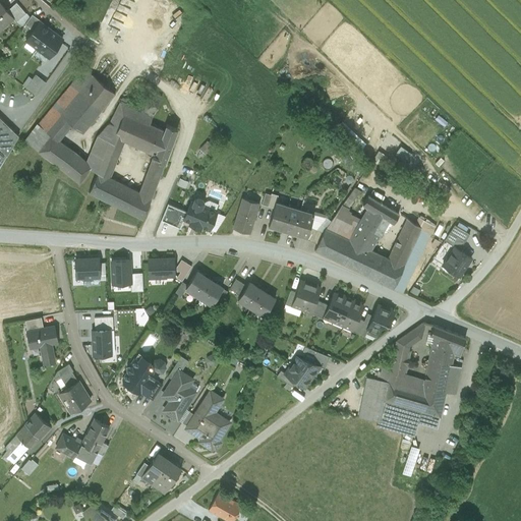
[(115,0),(104,23),(111,26),(124,0),(115,0)]
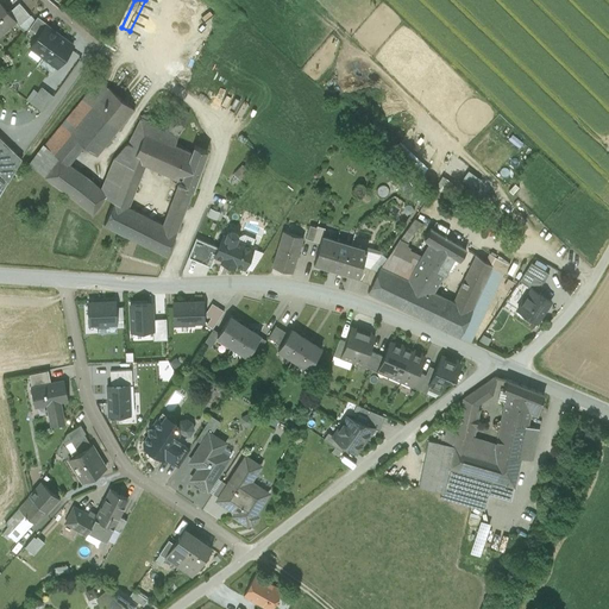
[(0,2),(0,36),(16,23),(17,22),(10,13),(0,2)]
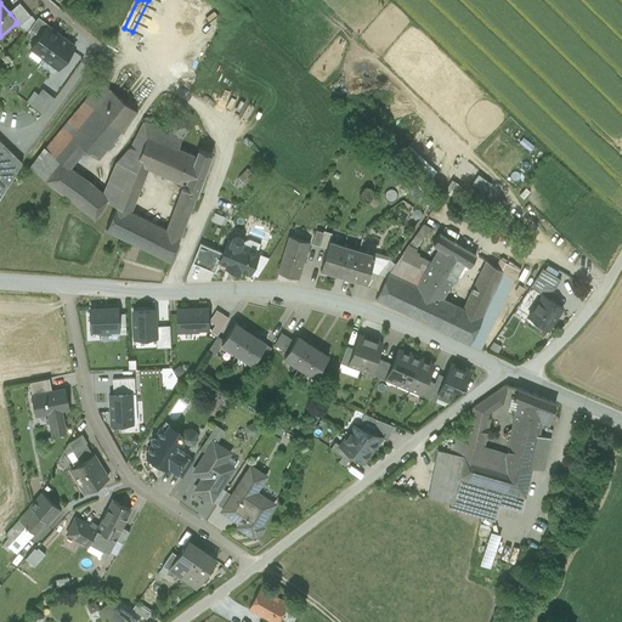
[(17,22),(16,23),(20,27),(32,16),(20,4),(10,13),(17,22)]
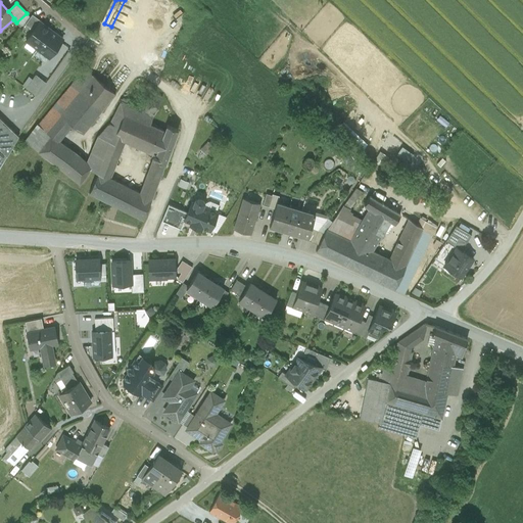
[(39,21),(26,39),(37,48),(50,30),(39,21)]
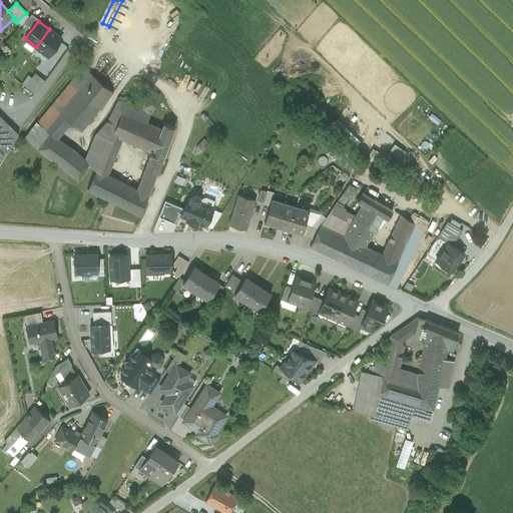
[(61,38),(49,29),(36,47),(48,55),(61,38)]
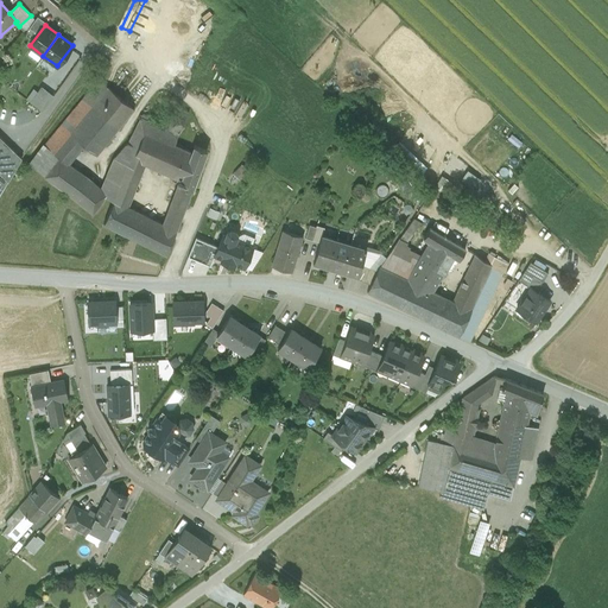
[(80,141),(97,154),(134,111),(103,84),(94,96),(89,94),(45,147),(55,154),(59,149),(64,143),(74,150),(80,141)]
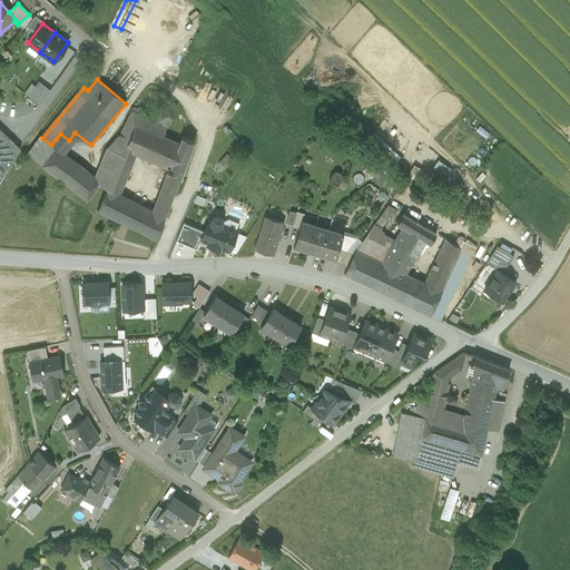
[(29,96),(39,104),(49,89),(38,81),(29,96)]
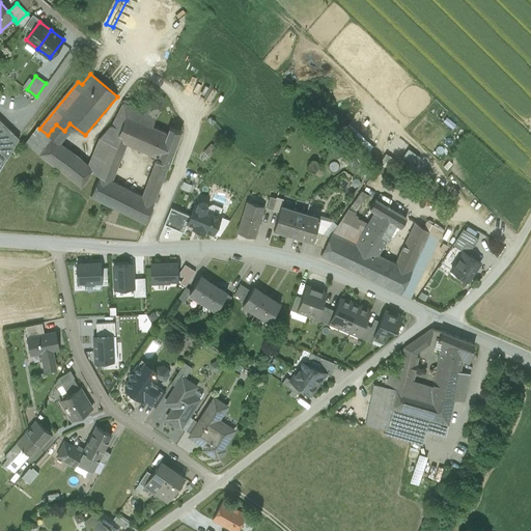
[(158,158),(168,135),(152,127),(165,100),(138,89),(130,107),(123,104),(113,123),(100,139),(127,149),(128,146),(158,158)]
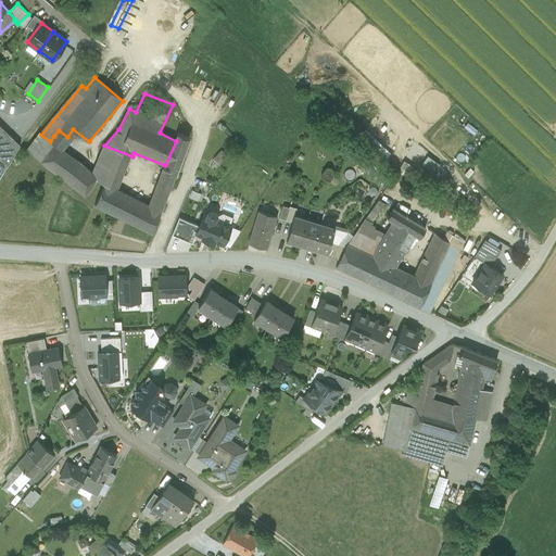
[(0,125),(0,158),(1,159),(8,165),(20,143),(0,125)]
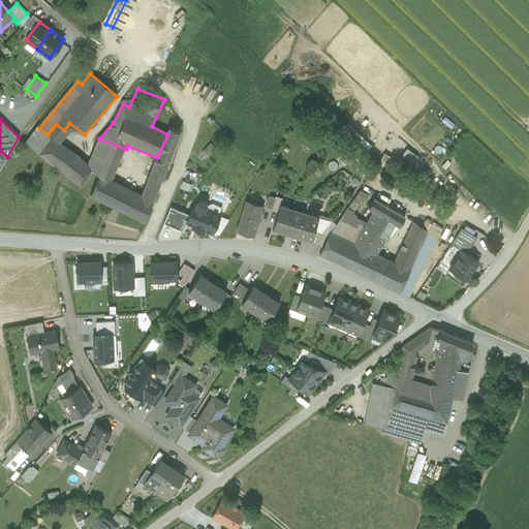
[(364,151),(370,145),(346,122),(340,129),(364,151)]
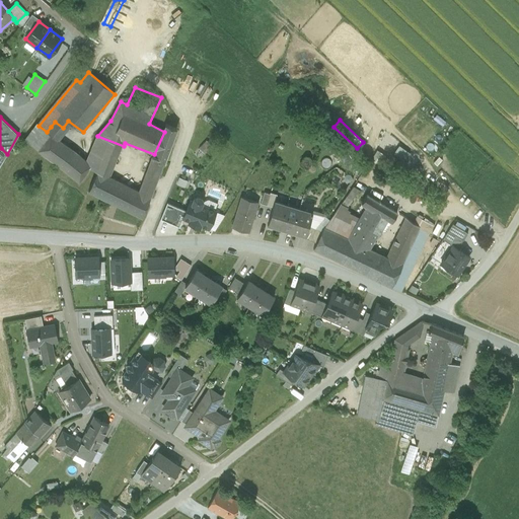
[(47,132),(39,126),(25,142),(80,183),(90,170),(93,166),(87,162),(59,141),(47,132)]
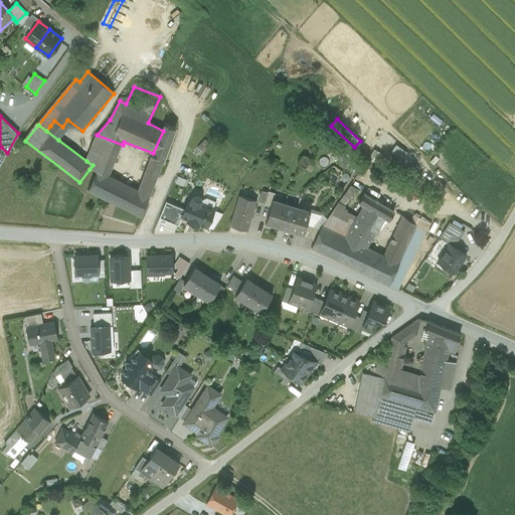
[(152,157),(164,162),(176,129),(165,125),(163,131),(153,153),(152,157)]
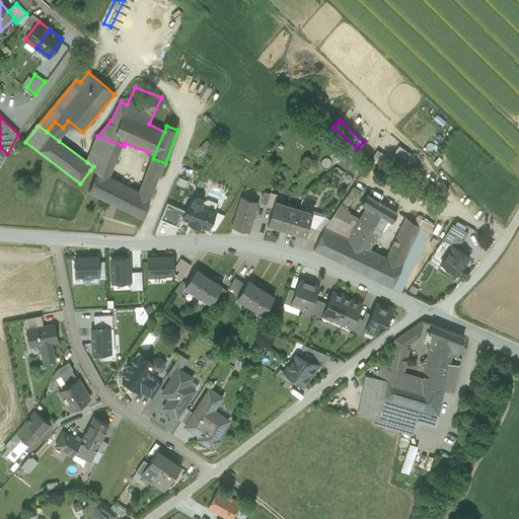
[(63,136),(51,127),(47,132),(59,141),(63,136)]
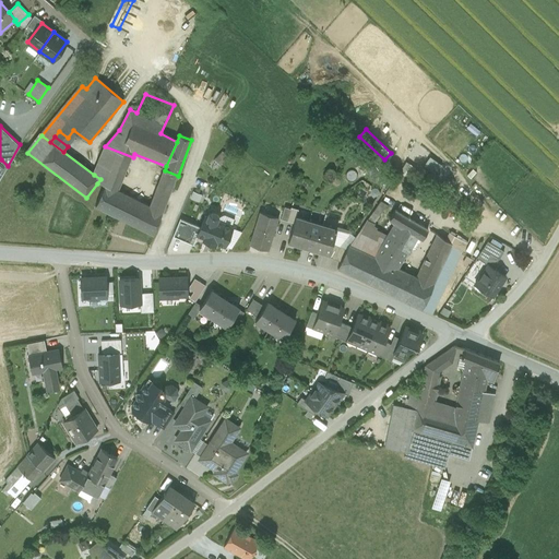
[(133,157),(105,146),(94,175),(100,179),(97,183),(107,187),(107,186),(119,191),(133,157)]
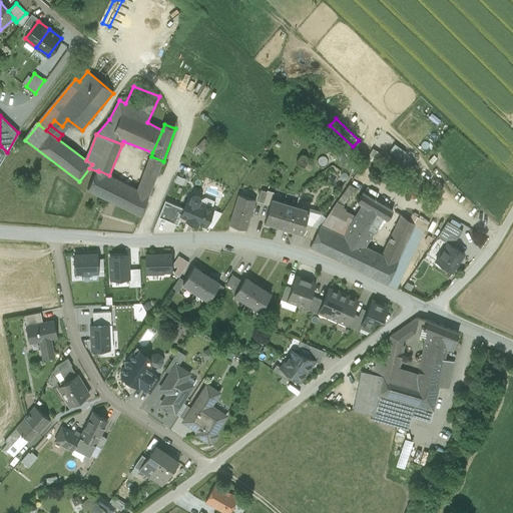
[(197,146),(202,152),(209,145),(204,139),(197,146)]
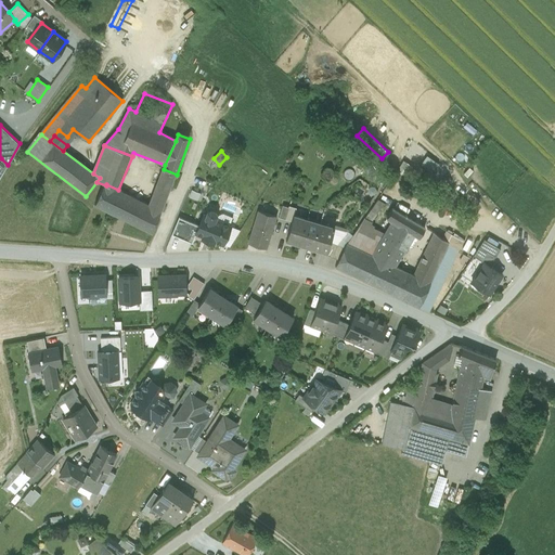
[(163,211),(177,175),(164,169),(162,169),(149,205),(163,211)]
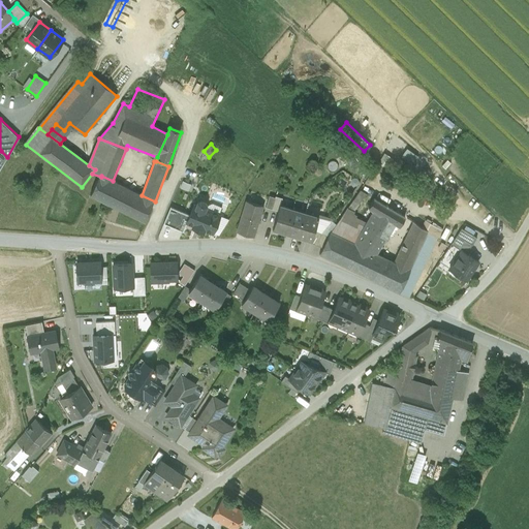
[(147,223),(155,201),(142,195),(113,181),(101,176),(101,177),(91,196),(147,223)]
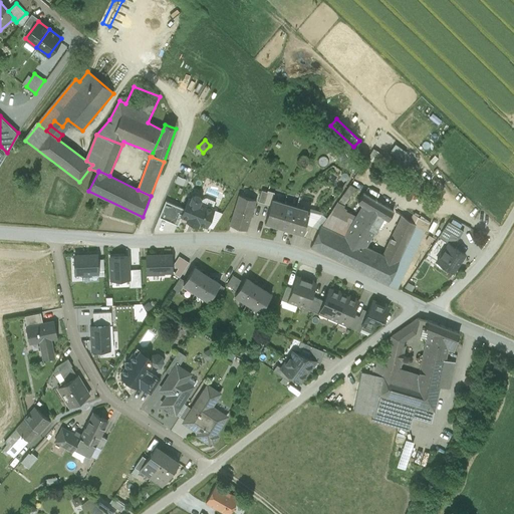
[(182,185),(184,178),(175,176),(174,183),(182,185)]
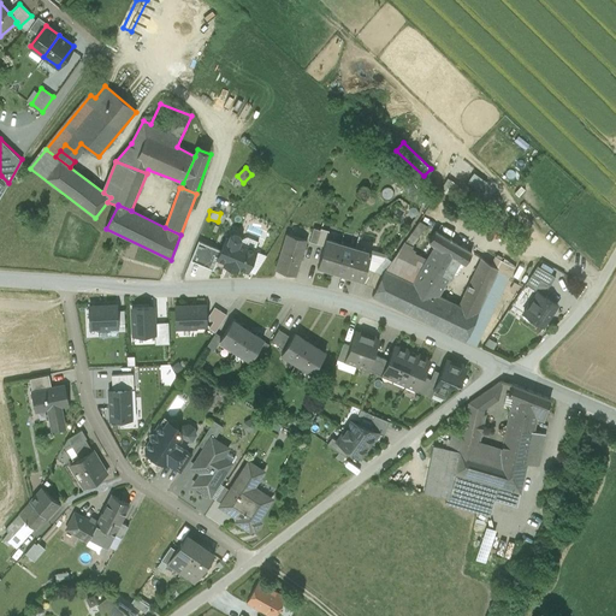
[(451,274),(427,259),(409,250),(426,226),(420,221),(385,270),(438,296),(451,274)]
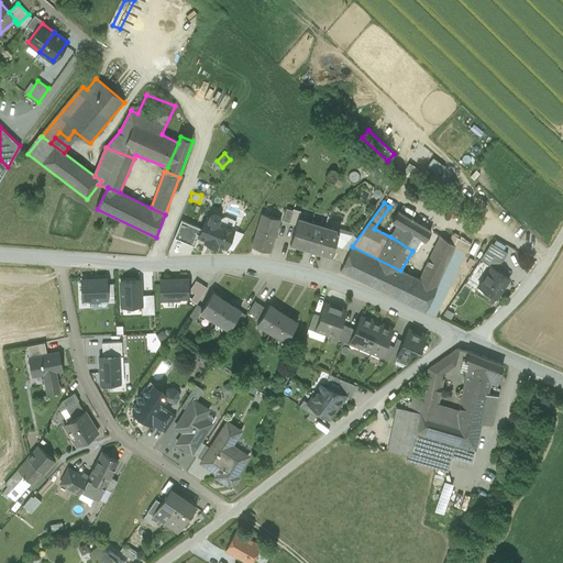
[(298,218),(299,218),(300,211),(294,209),(293,210),(287,209),(284,221),(296,224),(298,218)]
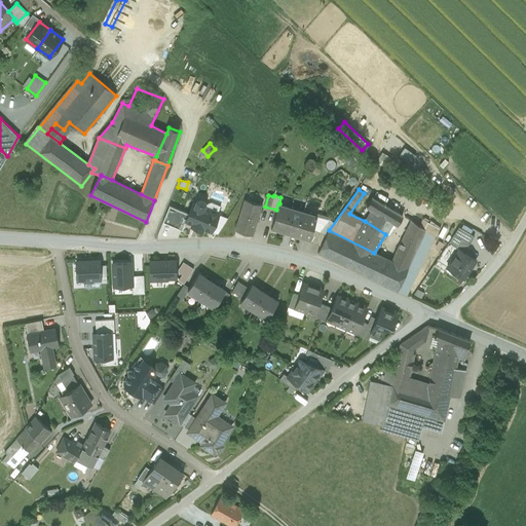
[(365,221),(385,234),(393,222),(399,224),(404,216),(373,197),(367,207),(371,210),(365,221)]
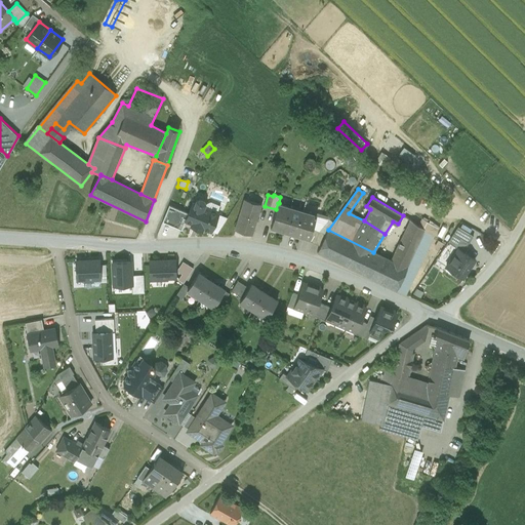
[(187,213),(185,220),(210,231),(217,212),(203,207),(205,204),(203,200),(200,199),(196,200),(195,203),(192,202),(187,213)]
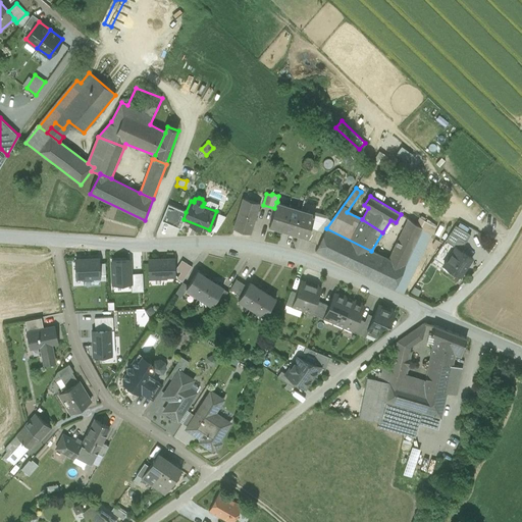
[(235,228),(251,235),(261,203),(244,198),(235,228)]
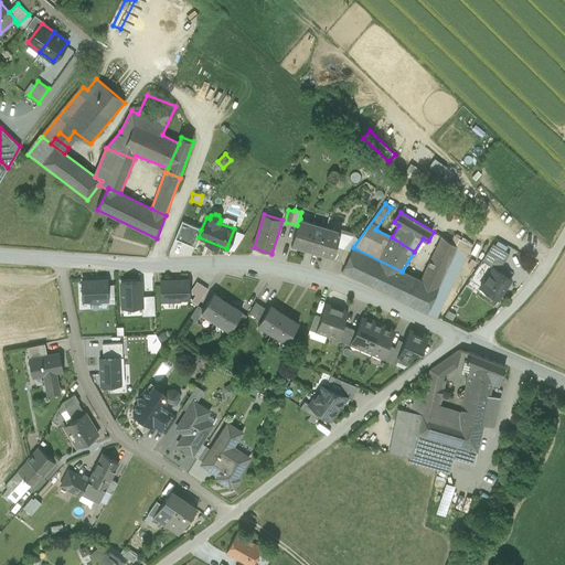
[(300,219),(299,219),(297,225),(291,242),(301,245),(300,247),(305,248),(306,247),(312,223),(300,219)]
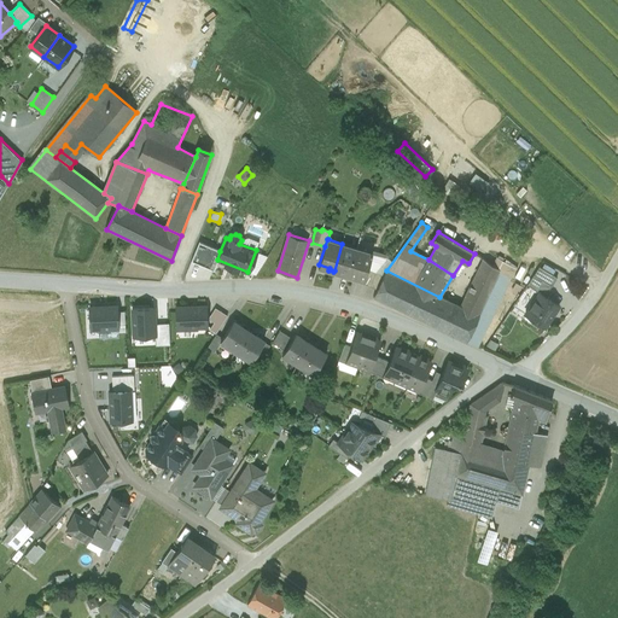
[(191,262),(202,267),(210,248),(199,243),(191,262)]
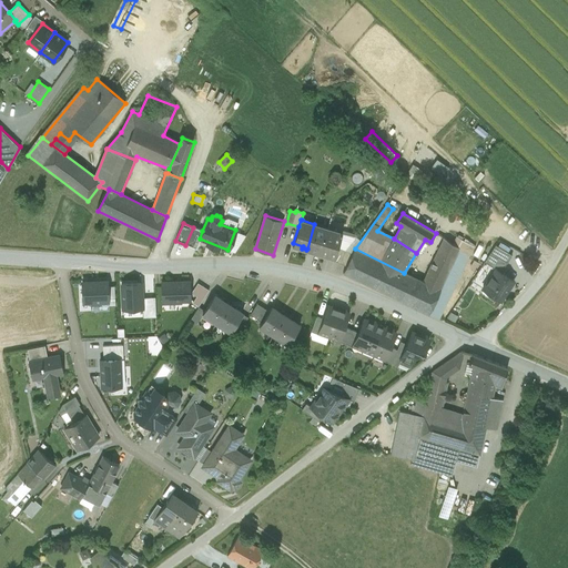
[(328,229),(314,224),(307,249),(316,251),(316,253),(320,254),(321,253),(328,229)]
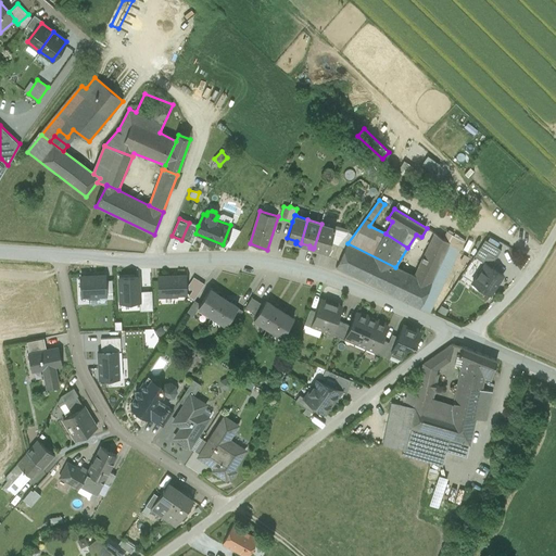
[(198,226),(189,223),(181,240),(191,244),(196,234),(198,226)]
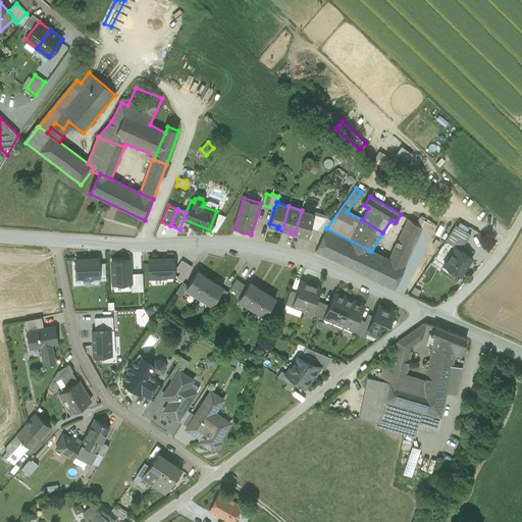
[(314,214),(302,210),(295,232),(303,235),(303,236),(306,238),(307,238),(314,215),(314,214)]
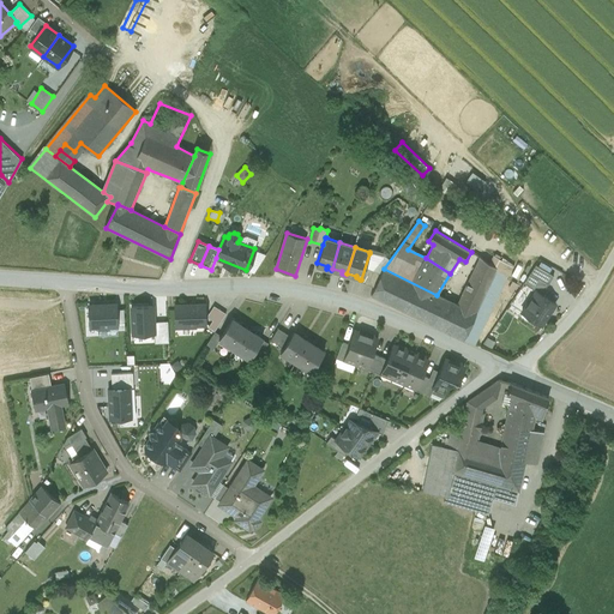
[(378,256),(369,253),(361,280),(360,280),(360,281),(367,284),(374,270),(378,256)]
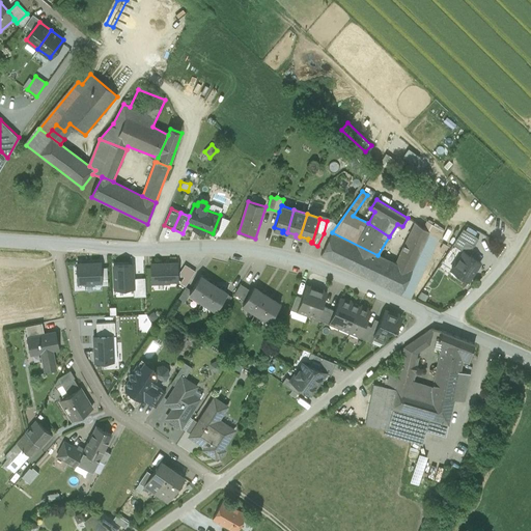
[(438,238),(415,223),(395,264),(386,285),(411,298),(438,238)]
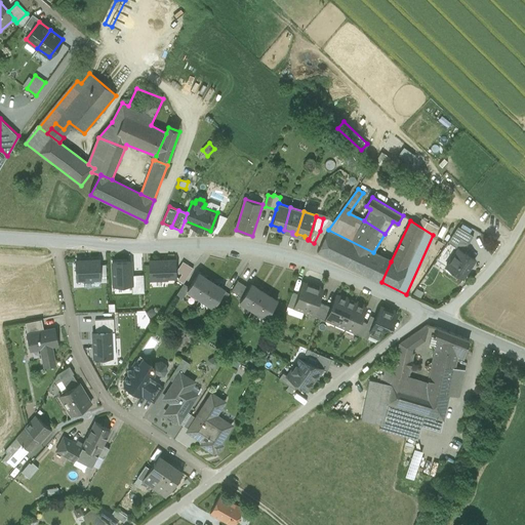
[(458,247),(462,251),(473,235),(457,226),(447,242),(457,248),(458,247)]
